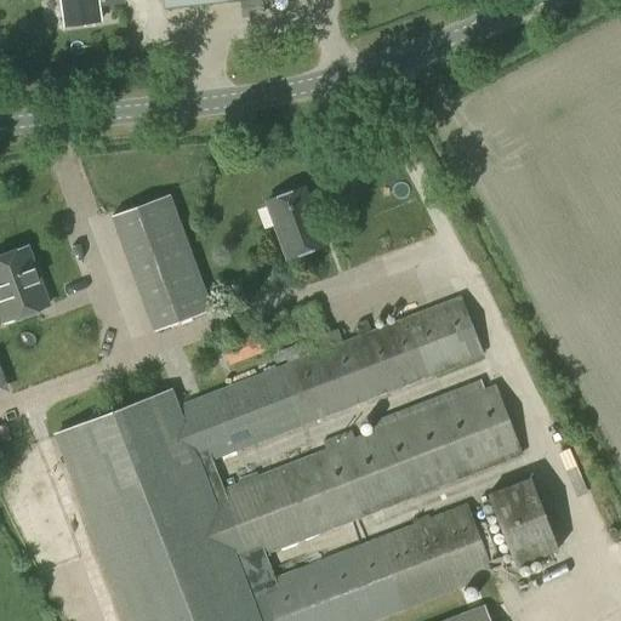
[(45,0),(51,46),(86,41),(80,0),(45,0)]
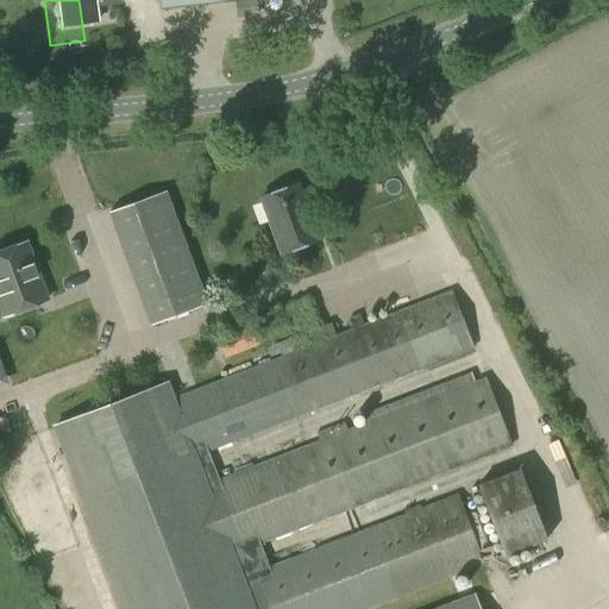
[(112,0),(88,0),(90,14),(114,11),(112,0)]
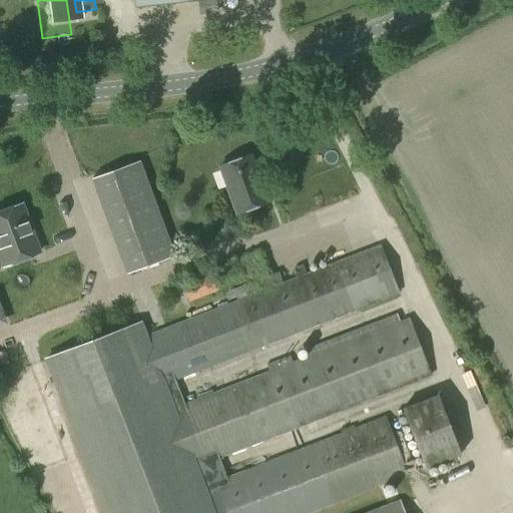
[(134,0),(136,8),(200,0),(134,0)]
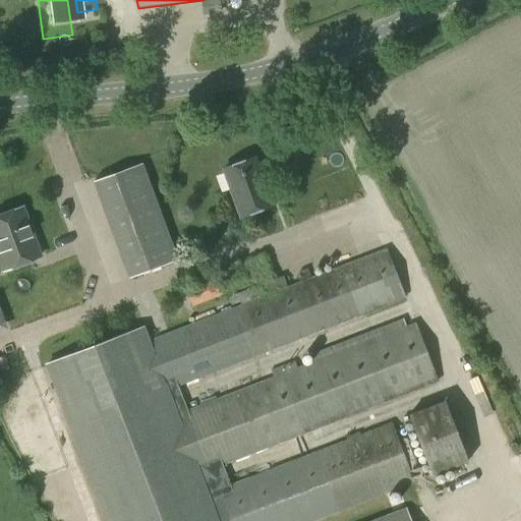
[(240,217),(272,206),(254,157),(223,169),(240,217)]
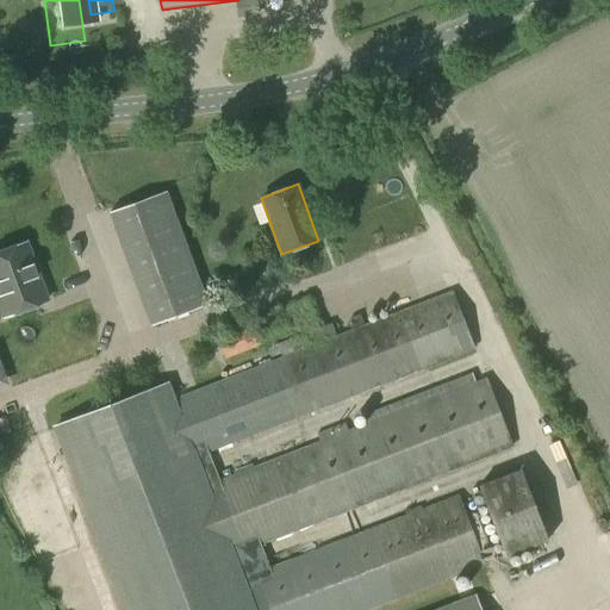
[(151,325),(206,305),(166,191),(111,211),(151,325)]
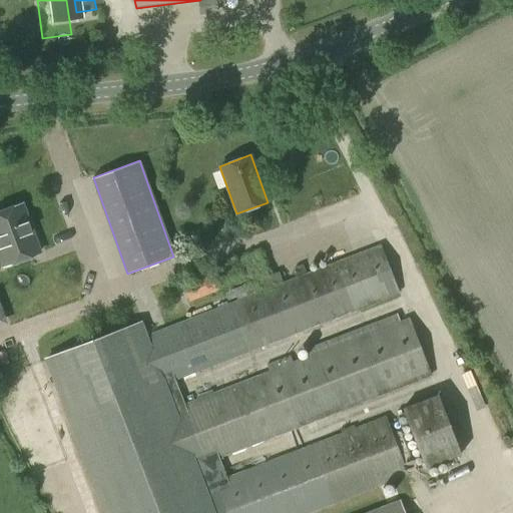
[(0,251),(5,265),(39,252),(21,203),(0,210),(0,251)]
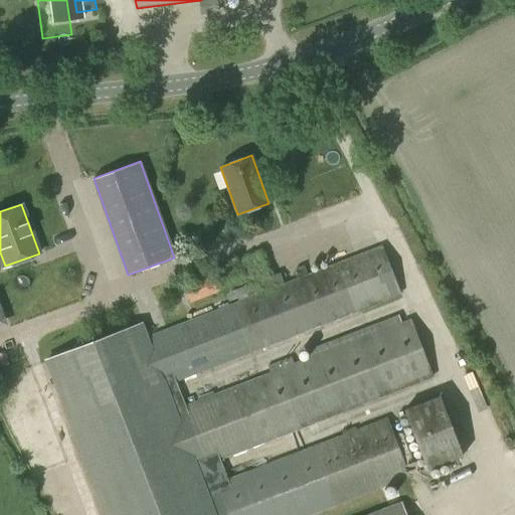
[(143,322),(44,358),(55,387),(103,514),(407,514),(402,500),(363,514),(311,514),(334,507),(410,478),(386,417),(357,428),(356,426),(344,432),(345,434),(311,447),(227,478),(221,460),(408,387),(434,377),(410,318),(232,387),(213,394),(213,391),(197,398),(198,400),(183,406),(177,387),(175,382),(194,375),(401,295),(382,245),(284,284),(280,273),(273,276),(247,285),(234,290),(238,301),(175,326),(148,336),(143,322)]
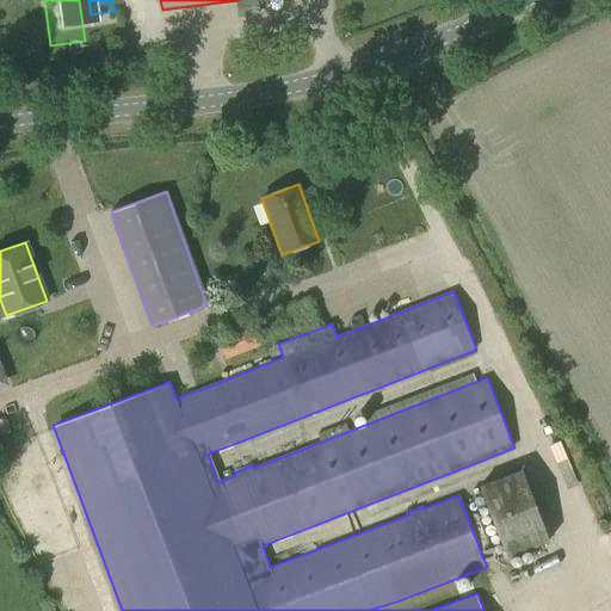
[(292,333),(283,308),(215,334),(217,343),(224,360),(292,333)]
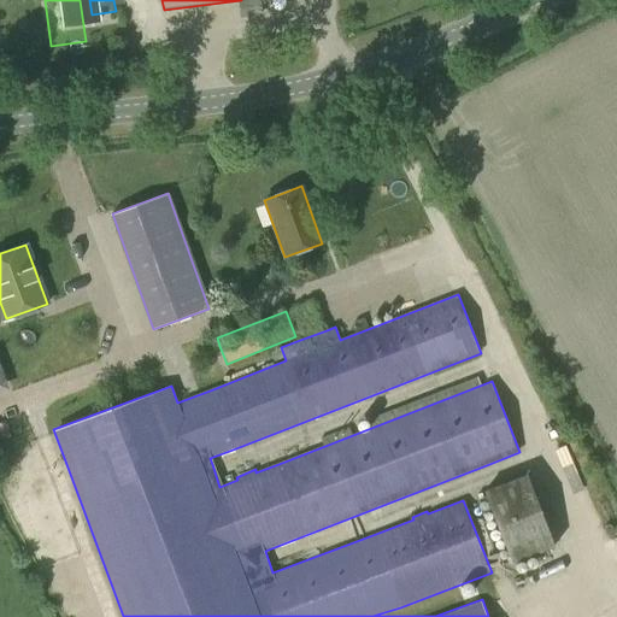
[(512,563),(554,547),(527,475),(485,491),(512,563)]
